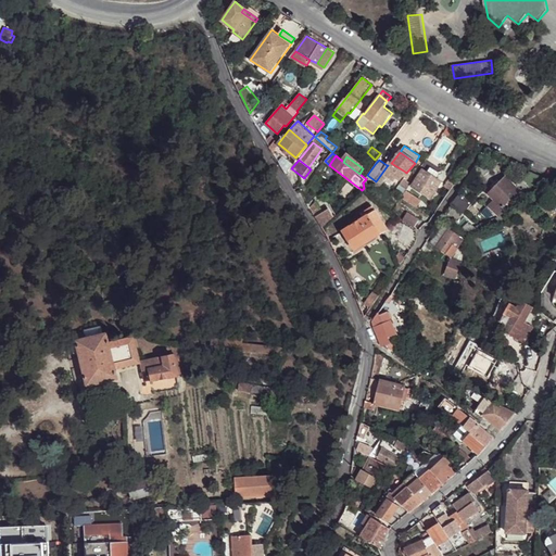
[(391,163),(392,162),(390,161),(387,165),(388,165),(384,169),(396,177),(400,179),(405,172),(391,163)]
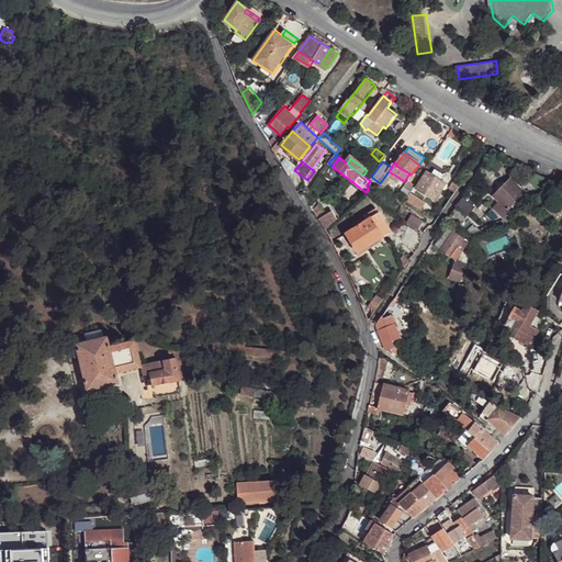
[(436,168),(433,173),(441,179),(444,176),(442,172),(436,168)]
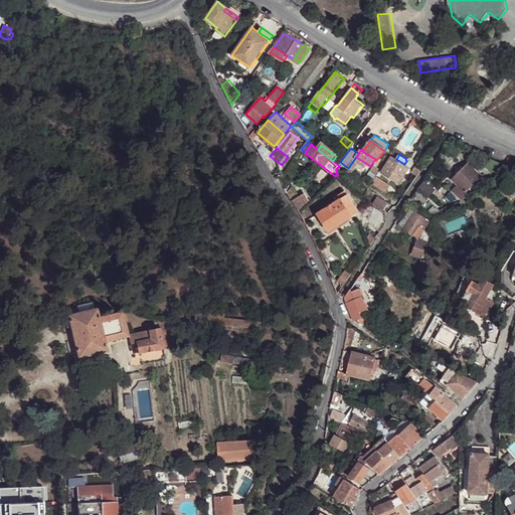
[(404,164),(396,159),(391,156),(382,171),(398,182),(408,168),(404,164)]
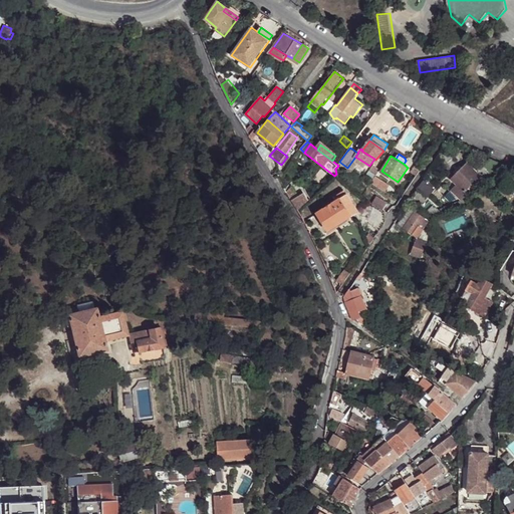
[(364,167),(366,164),(355,157),(347,168),(352,171),(358,163),(364,167)]
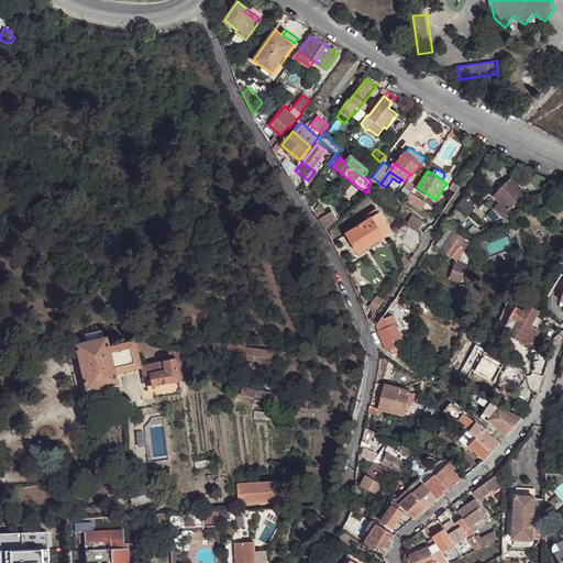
[(509,210),(509,209),(526,192),(511,178),(494,195),(500,201),(509,210)]
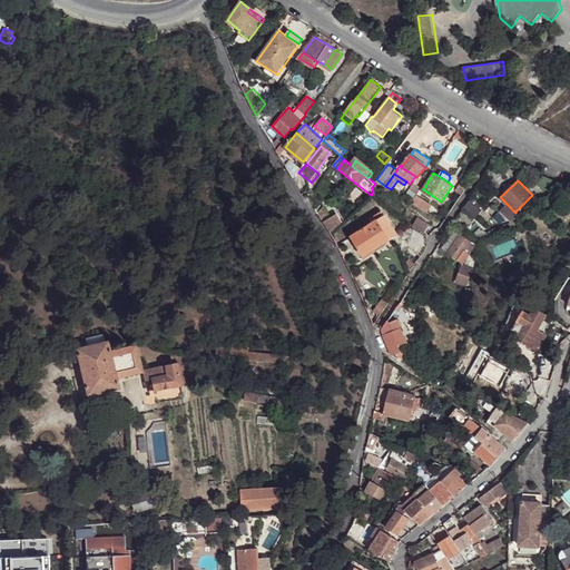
[(418,194),(421,187),(414,183),(410,189),(416,195),(418,194)]
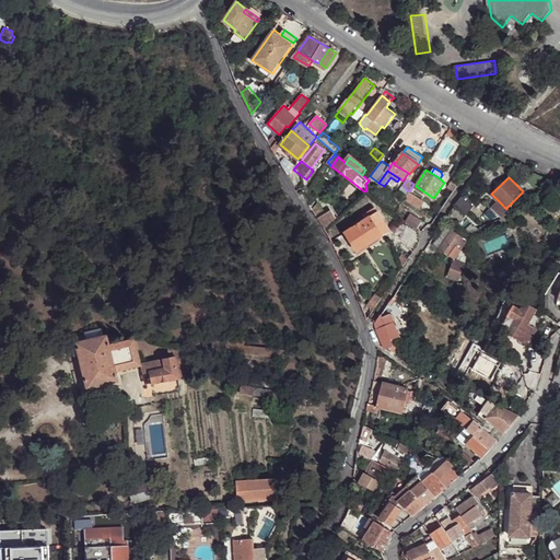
[(424,200),(410,190),(409,191),(405,198),(420,208),(424,200)]
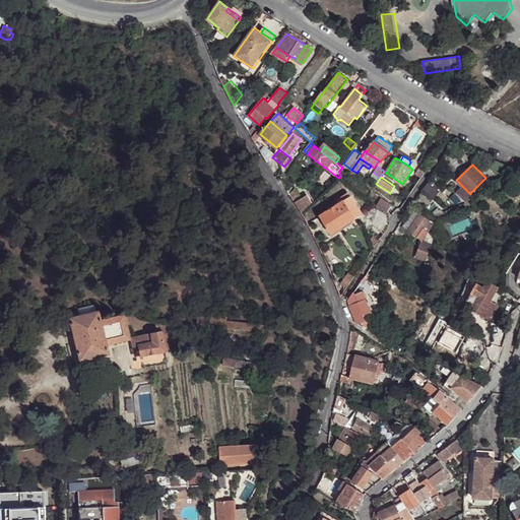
[(441,190),(433,184),(427,193),(434,199),(441,190)]
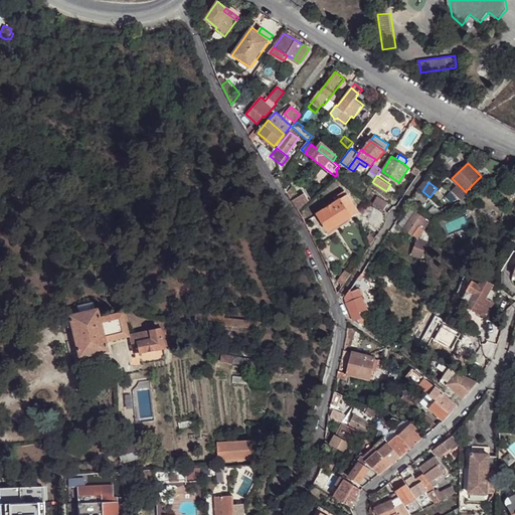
[(468,194),(466,191),(466,192),(458,184),(452,190),(463,200),(468,194)]
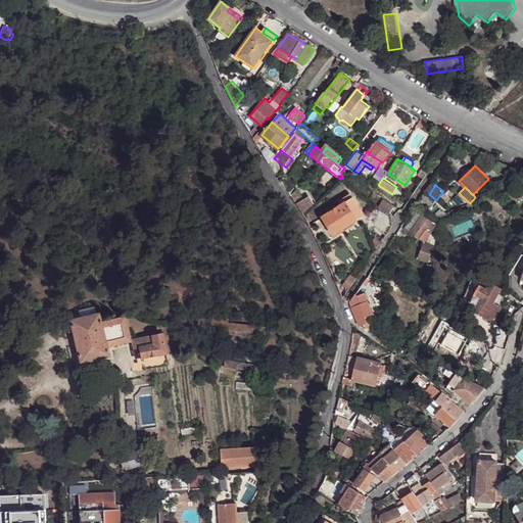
[(296,204),(302,200),(295,190),(291,196),(296,204)]
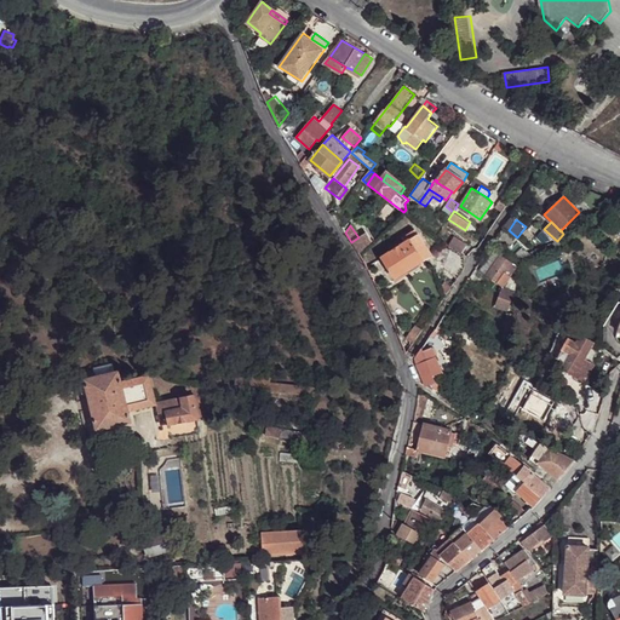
[(406,242),(419,234),(417,229),(403,237),(406,242)]
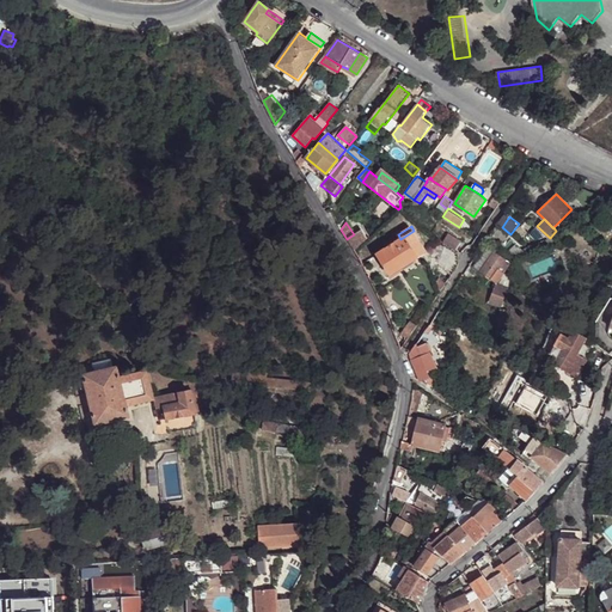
[(354,234),(347,239),(354,249),(355,250),(368,238),(361,228),(354,234)]
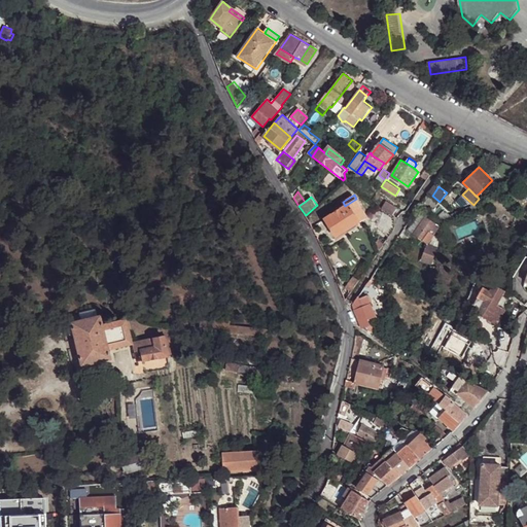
[(367,216),(356,199),(345,206),(325,218),(337,236),(367,216)]
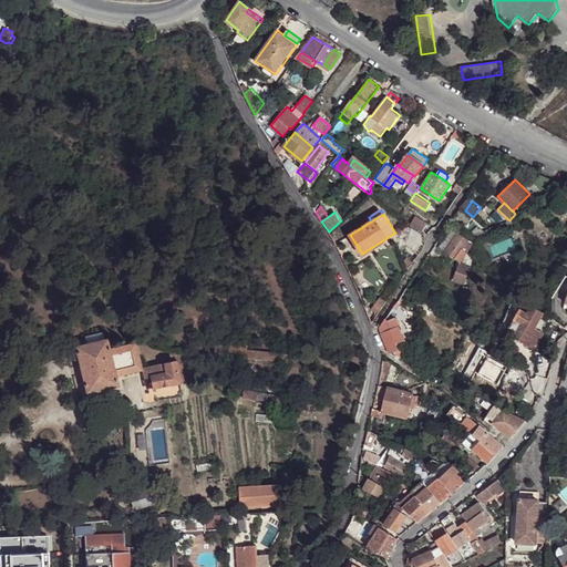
[(415,217),(411,224),(413,225),(423,232),(428,224),(415,217)]
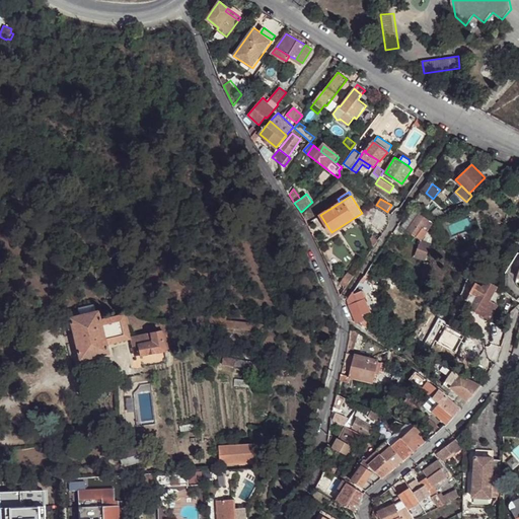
[(474,206),(472,200),(451,209),(453,215),(474,206)]
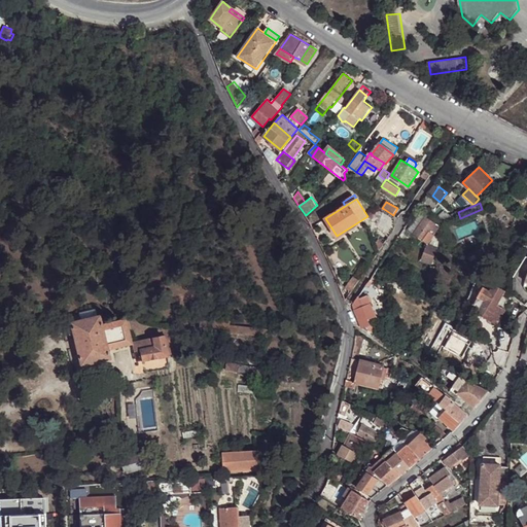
[(393,215),(384,209),(377,227),(389,237),(396,226),(395,216),(393,215)]
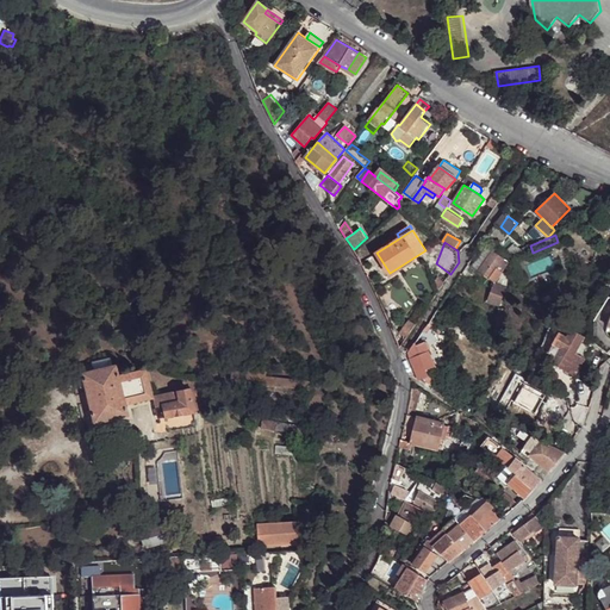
[(473,265),(496,281),(498,282),(505,273),(502,271),(498,267),(504,259),(487,246),(473,265)]
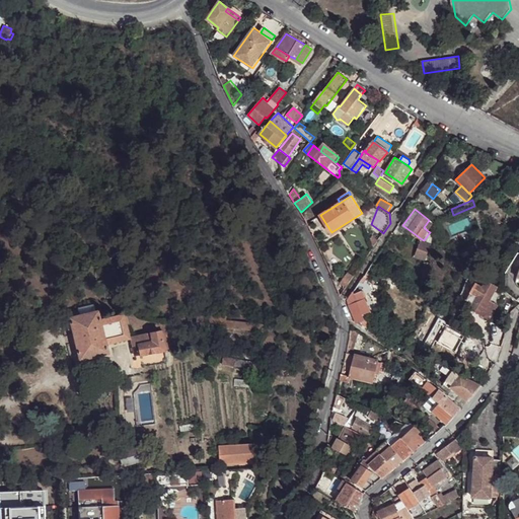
[(438,221),(453,215),(451,209),(444,214),(440,209),(431,214),(434,216),(436,218),(438,221)]
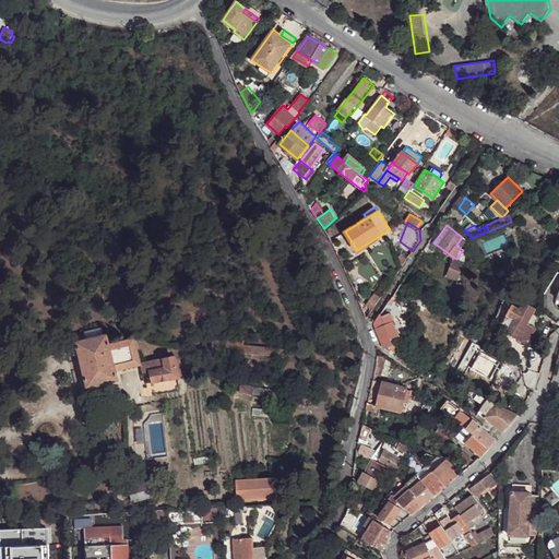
[(466,240),(462,237),(456,245),(460,248),(466,240)]
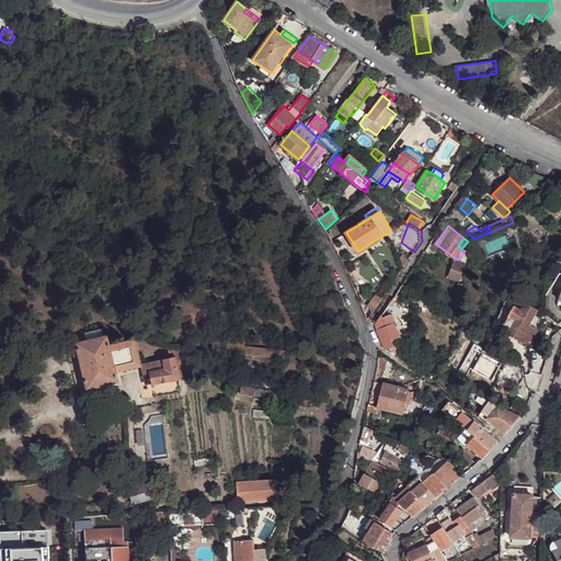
[(458,260),(456,259),(449,276),(459,281),(466,262),(458,260)]
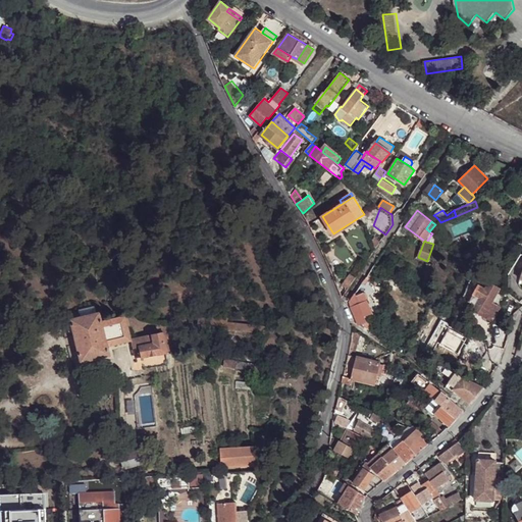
[(349,288),(356,277),(350,273),(343,283),(349,288)]
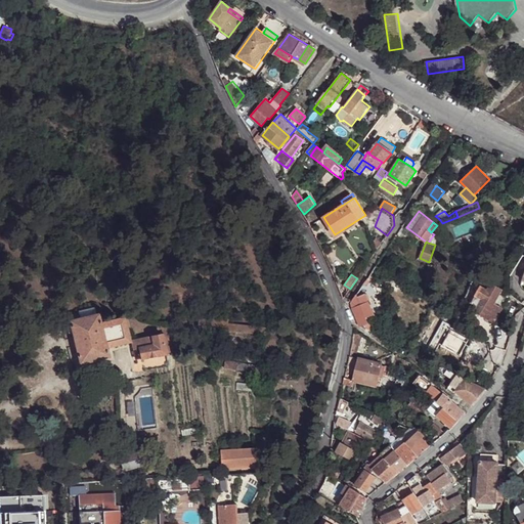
[(492,285),(489,291),(483,299),(480,305),(489,311),(493,304),(501,291),(503,290),(492,285)]
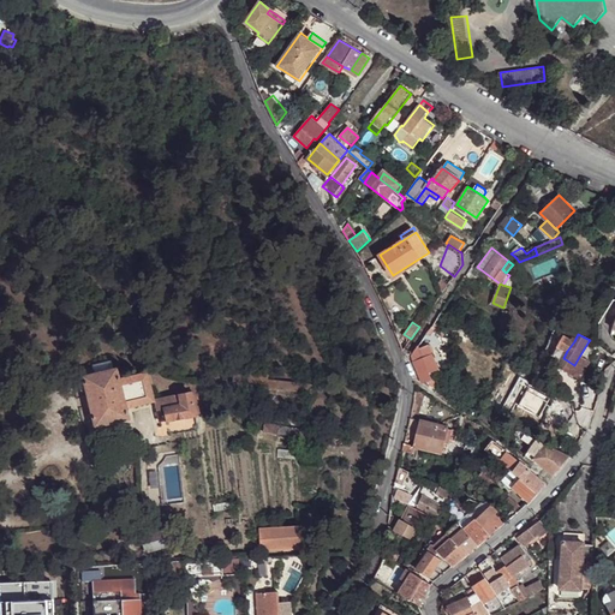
[(567,351),(574,341),(566,336),(560,346),(567,351)]
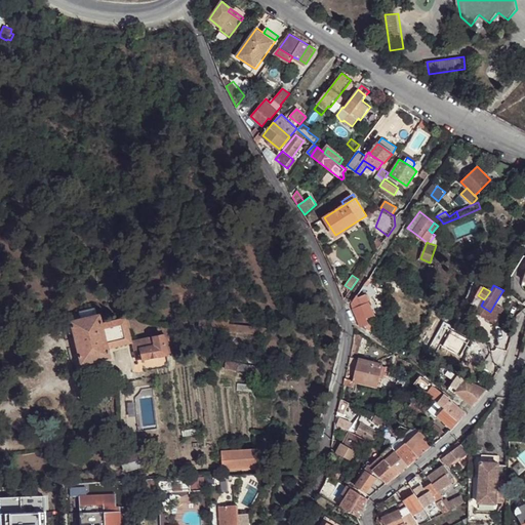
[(358,296),(362,306),(369,303),(369,300),(366,294),(366,293),(358,296)]
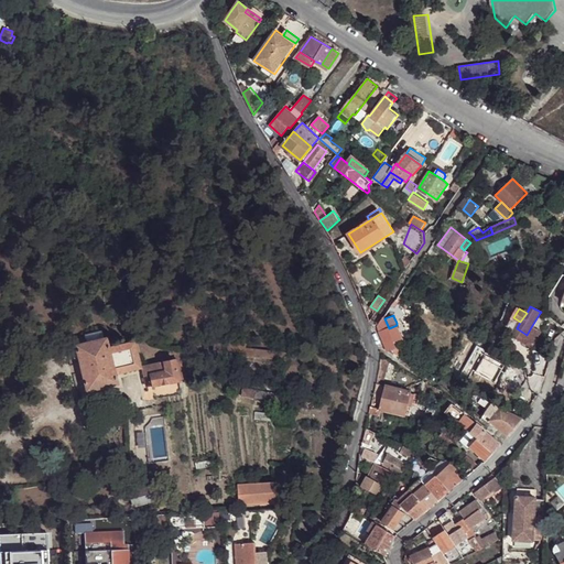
[(378,325),(380,332),(389,328),(384,318),(383,317),(378,325)]
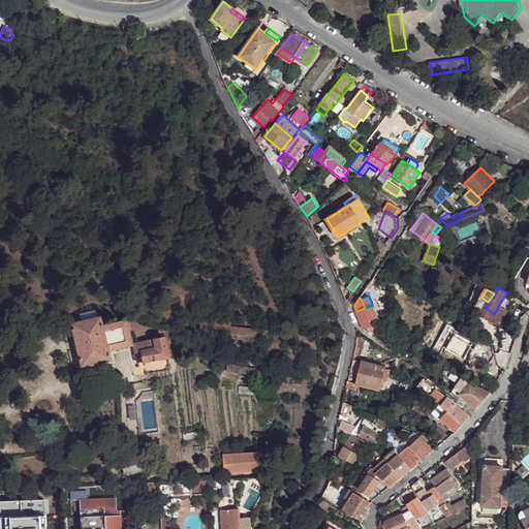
[(485,308),(488,302),(481,298),(478,304),(485,308)]
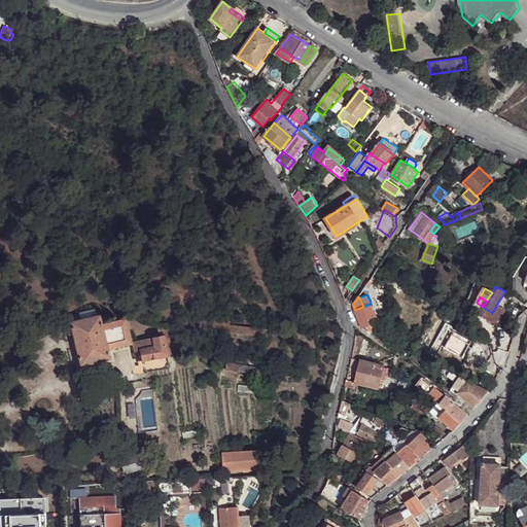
[(361,321),(363,327),(370,325),(367,318),(376,315),(371,304),(363,307),(355,310),(360,321),(361,321)]
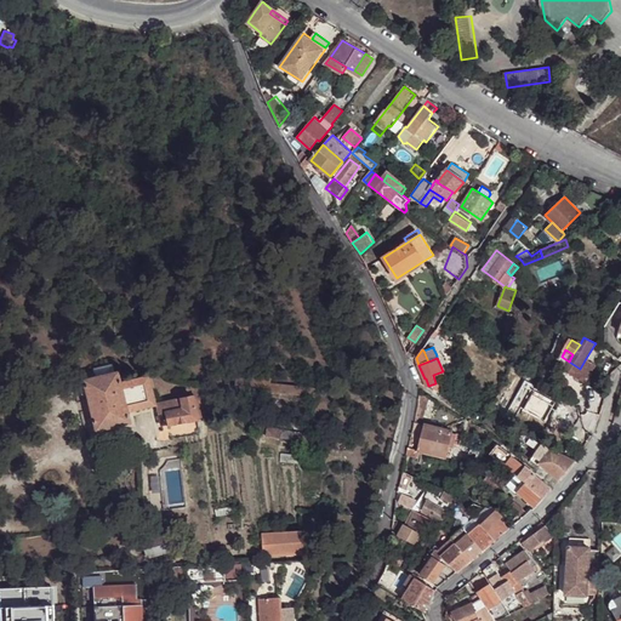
[(580,369),(575,379),(585,385),(591,375),(596,366),(585,360),(580,369)]
